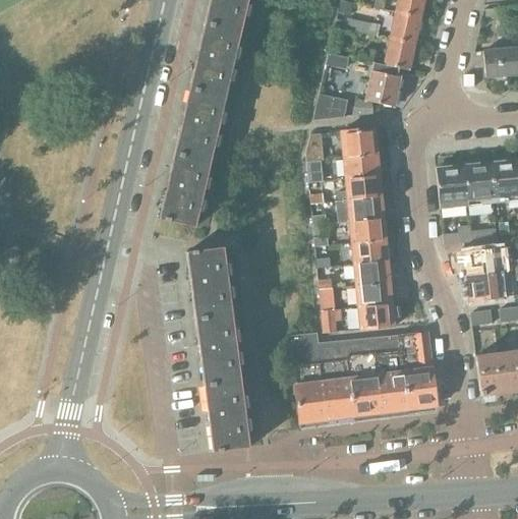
[(212,0),(207,22),(242,31),(249,0),(212,0)]
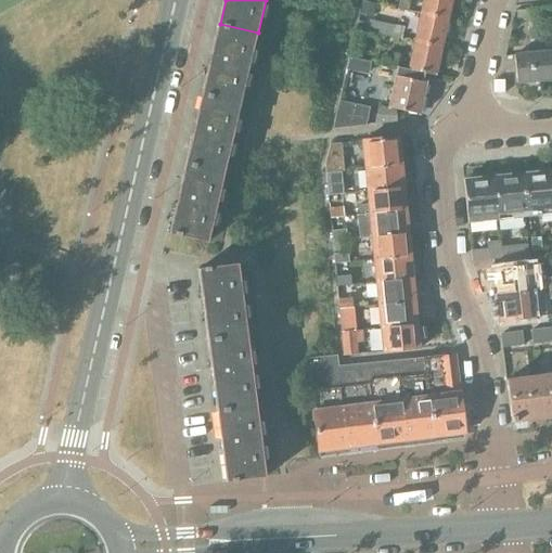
[(364,0),(361,11),(374,13),(376,1),(370,0),(364,0)]
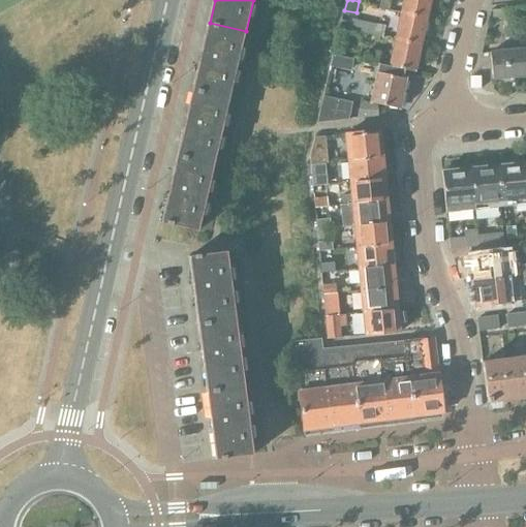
[(382,0),(381,6),(391,8),(392,0),(382,0)]
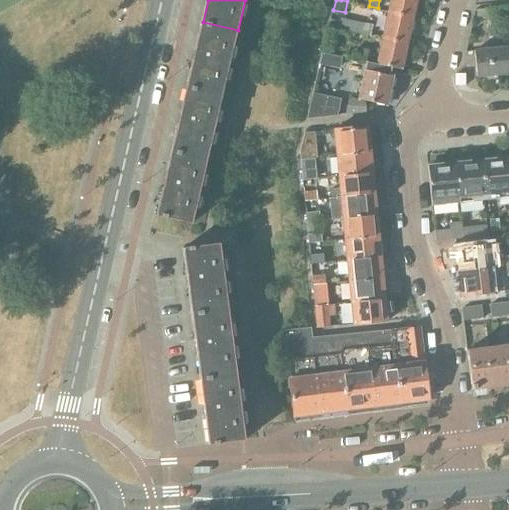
[(392,0),(390,10),(414,15),(418,0),(392,0)]
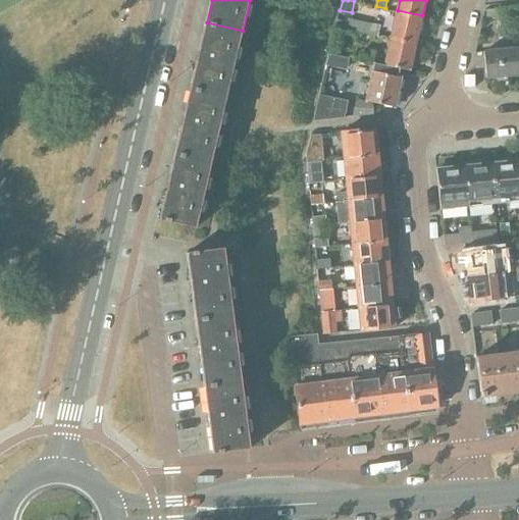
[(501,36),(511,35),(510,26),(508,6),(486,8),(484,18),(499,17),(501,36)]
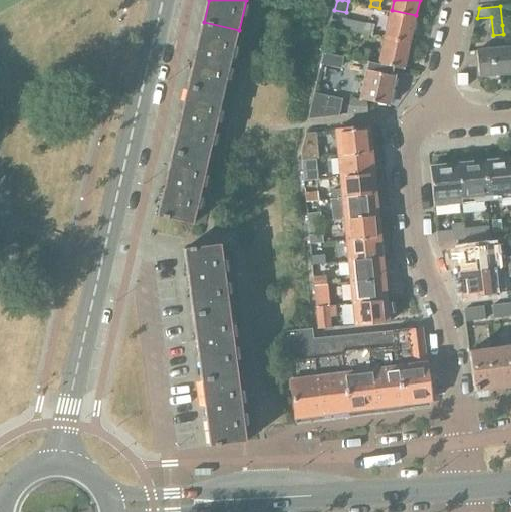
[(387,36),(411,41),(416,15),(392,10),(387,36)]
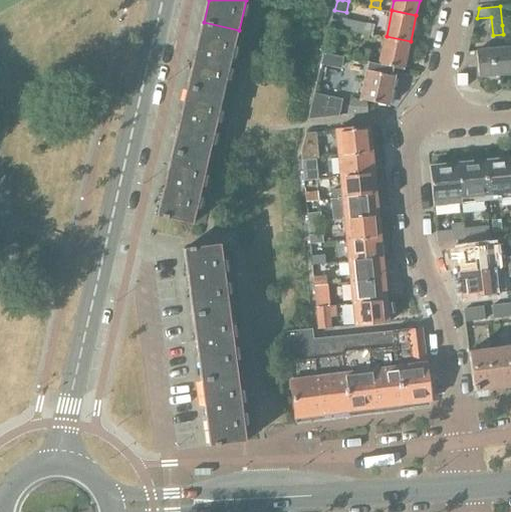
[(338,27),(364,32),(367,21),(341,16),(338,27)]
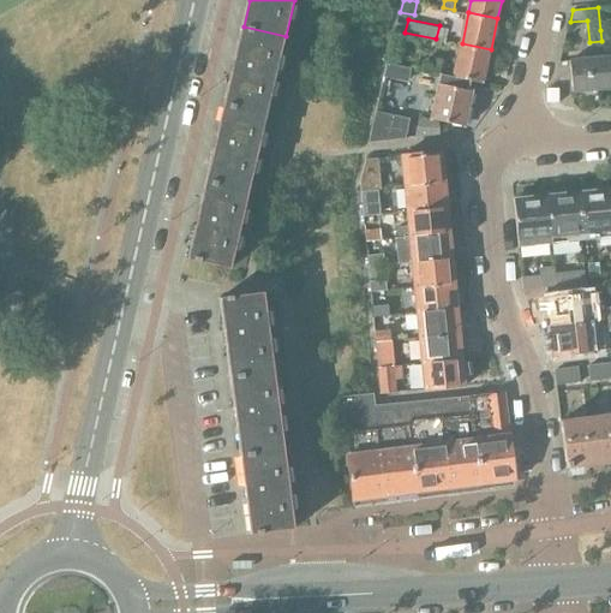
[(449,28),(439,25),(436,39),(447,41),(449,28)]
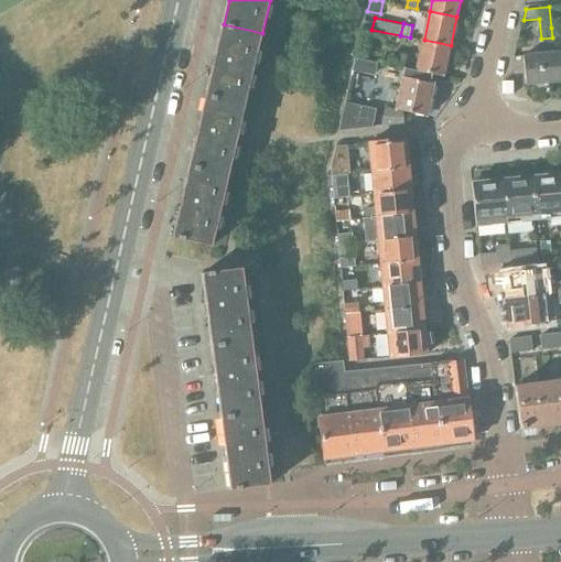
[(224,24),(216,54),(207,94),(246,104),(262,33),(224,24)]
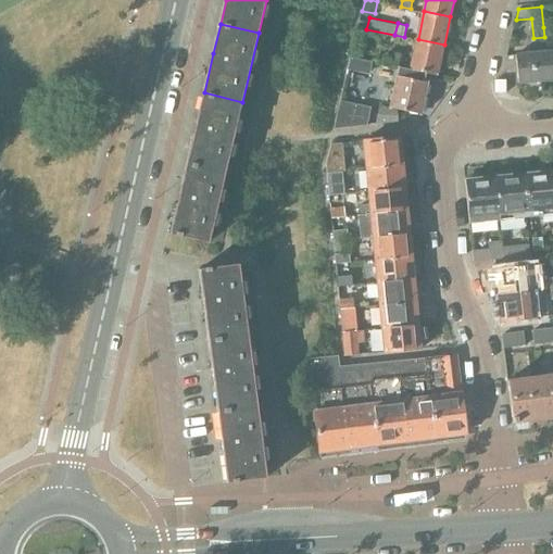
[(552,26),(543,27),(544,37),(552,36),(552,26)]
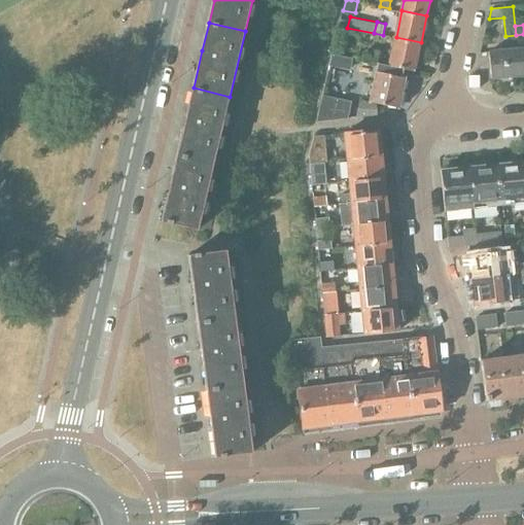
[(393,51),(390,65),(404,68),(415,70),(421,42),(396,37),(389,35),(386,49),(393,51)]
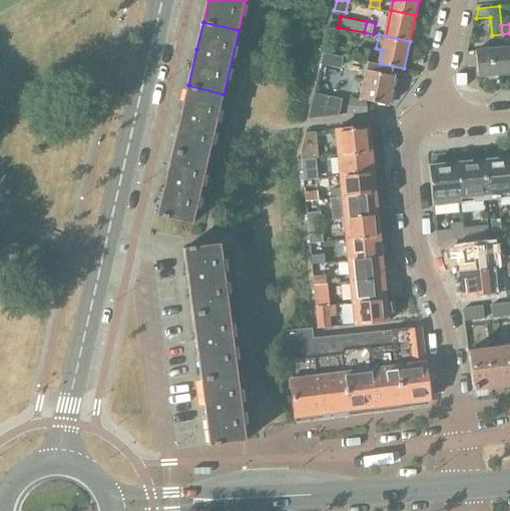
[(477,49),(480,75),(506,72),(503,46),(477,49)]
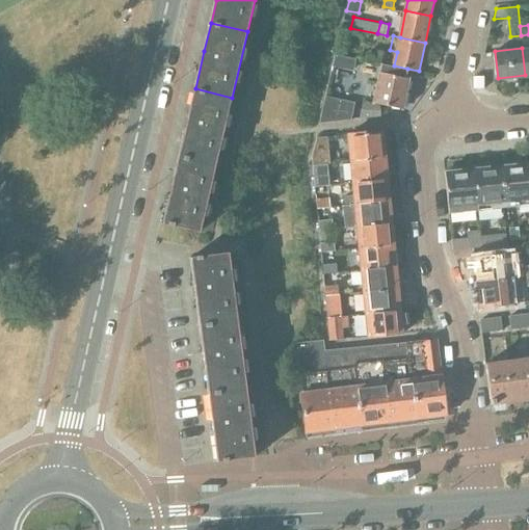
[(374,50),(372,61),(380,63),(382,52),(374,50)]
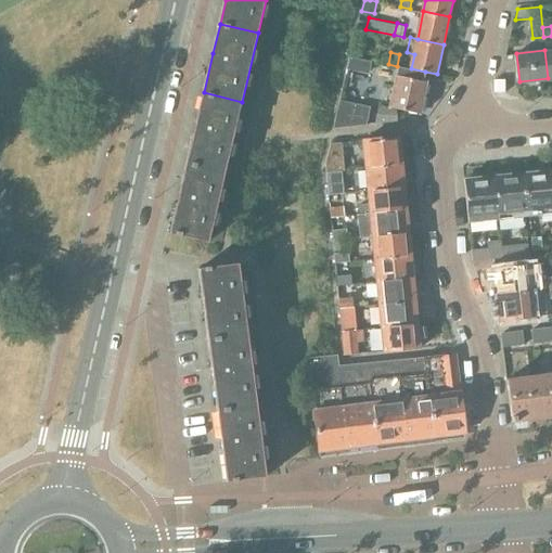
[(425,72),(411,68),(399,65),(390,106),(421,113),(428,80),(424,79),(425,72)]
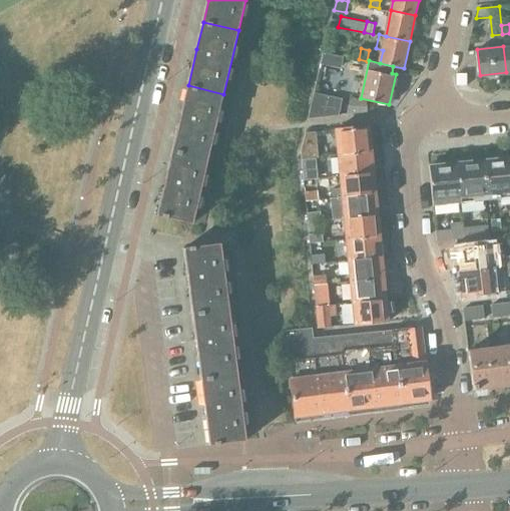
[(188,85),(182,113),(173,149),(209,157),(223,94),(188,85)]
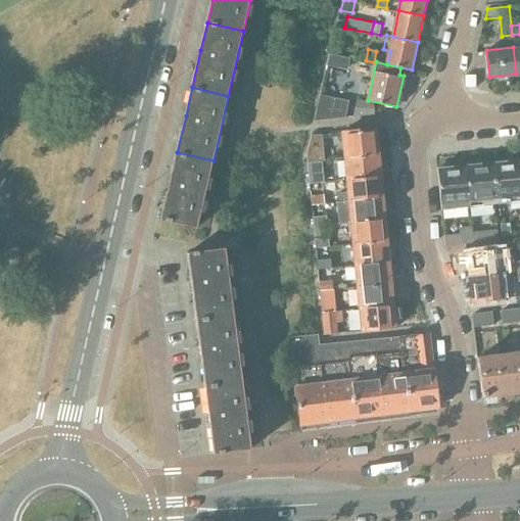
[(321,94),(316,120),(345,116),(348,101),(321,94)]
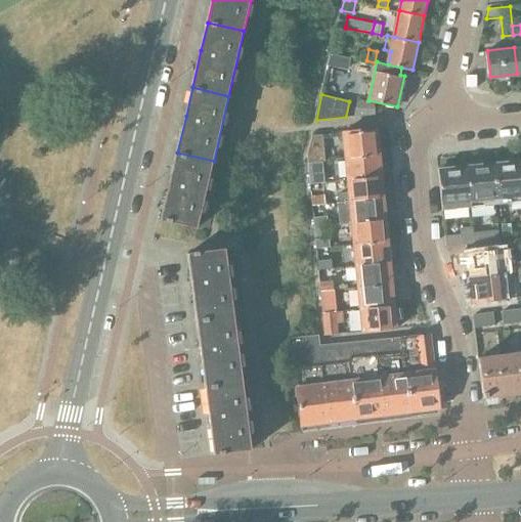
[(347,158),(381,154),(380,141),(382,141),(381,131),(379,131),(379,128),(344,131),(347,158)]
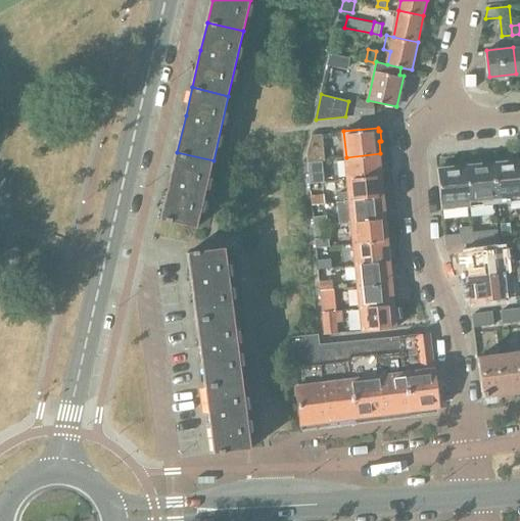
[(177,152),(161,219),(167,220),(172,222),(172,221),(198,227),(214,160),(177,152)]
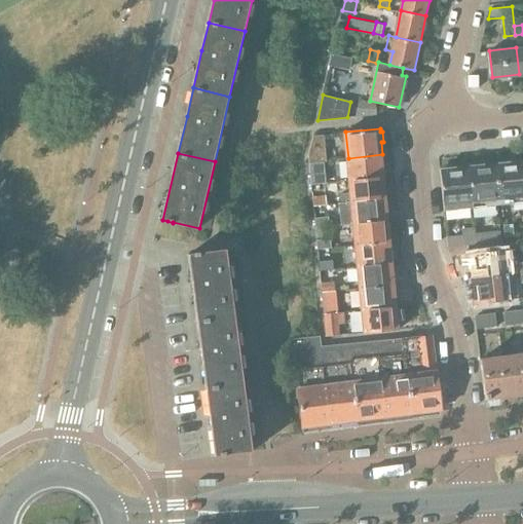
[(348,158),(350,180),(384,177),(383,167),(385,167),(384,158),(382,158),(382,154),(348,158)]
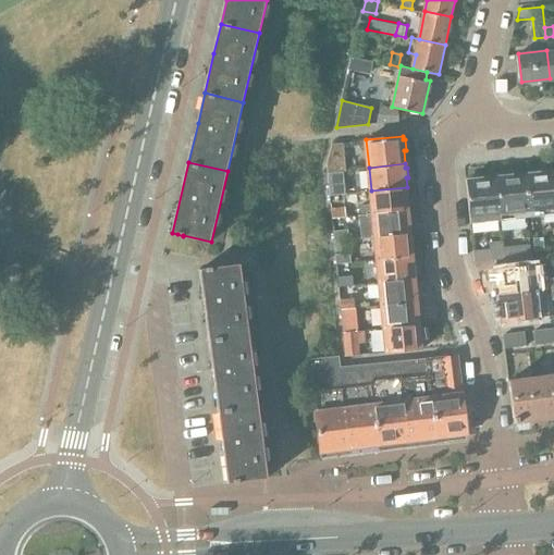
[(545,209),(553,208),(553,170),(552,170),(552,168),(541,168),(542,171),(527,173),(531,217),(545,214),(545,209)]
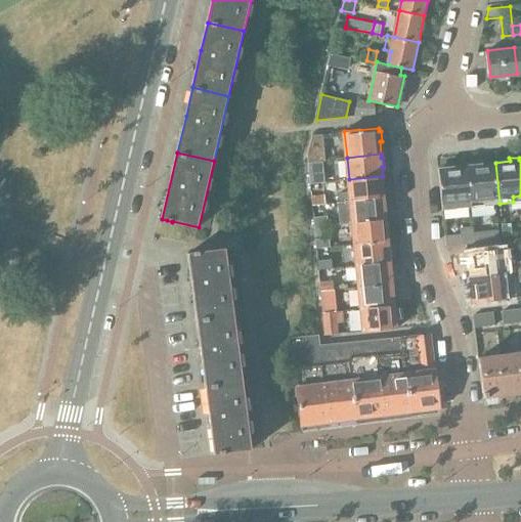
[(322,160),(309,162),(312,183),(324,181),(322,160)]
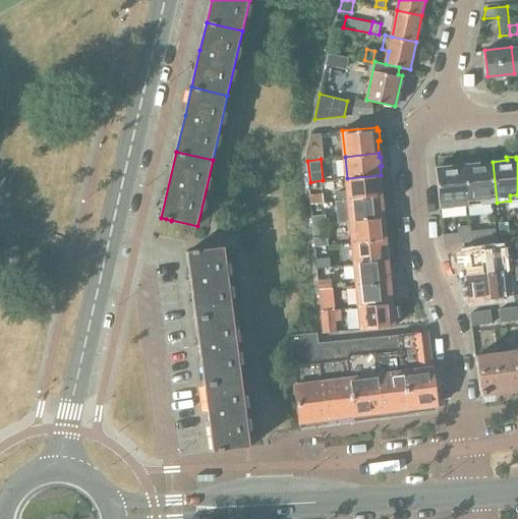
[(493,162),(491,162),(479,163),(479,160),(468,161),(468,164),(465,164),(465,165),(468,199),(482,198),(483,204),(497,203),(493,162)]
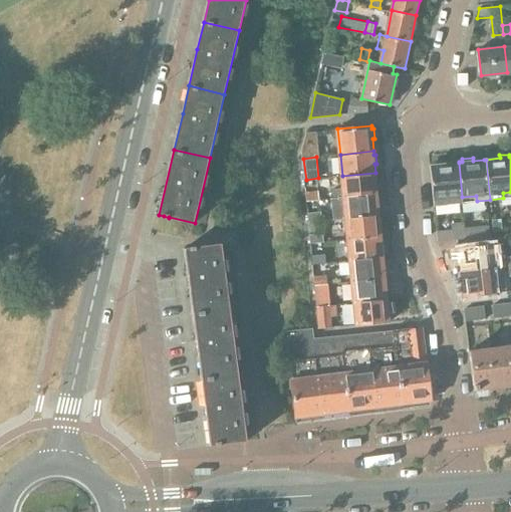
[(458,198),(462,197),(459,163),(444,164),(444,161),(434,162),(435,165),(432,165),(436,205),(459,203),(458,198)]
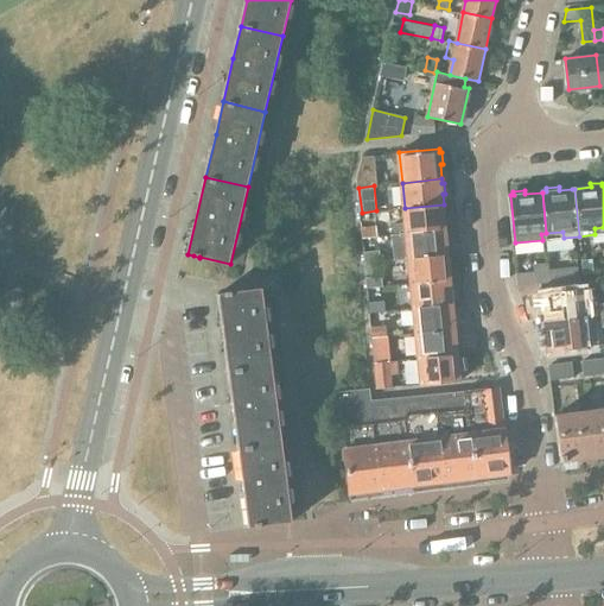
[(407,233),(446,229),(445,219),(447,219),(446,208),(445,208),(444,204),(405,208),(406,222),(393,223),(394,234),(407,233)]
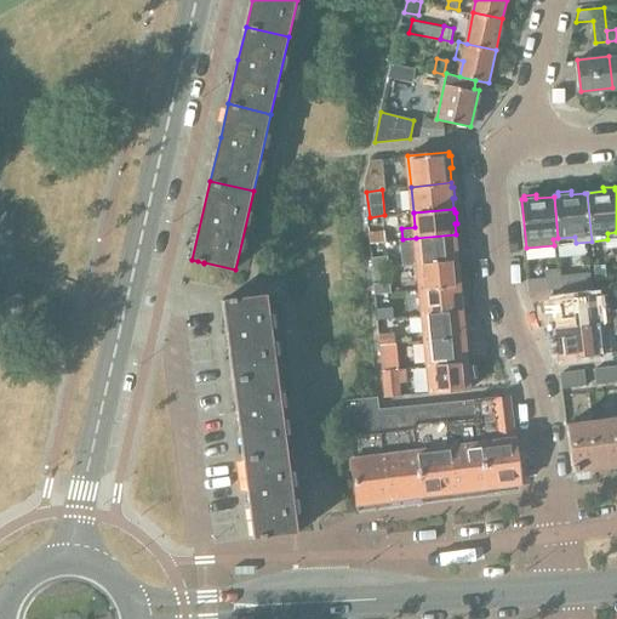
[(371,232),(372,243),(387,242),(386,230),(371,232)]
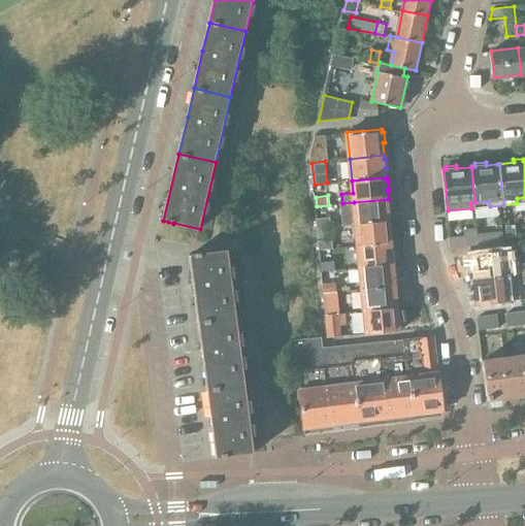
[(388,199),(354,202),(342,203),(346,225),(356,224),(390,221),(389,211),(391,211),(391,202),(389,202),(388,199)]
